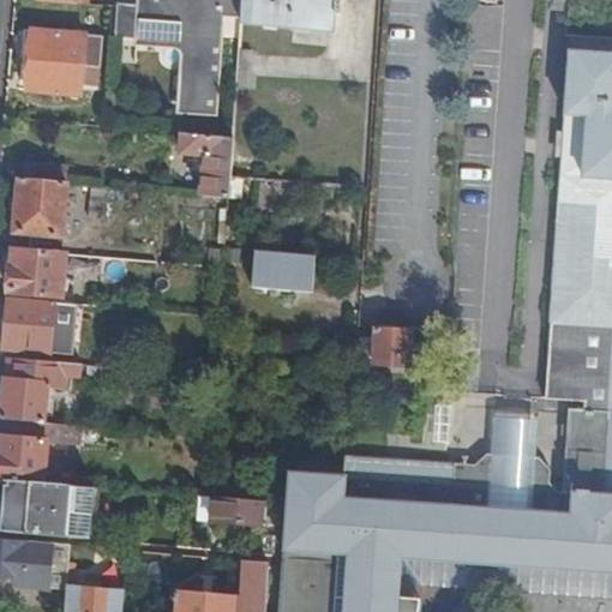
[(135,0),(136,3),(115,0),(112,34),(132,35),(150,34),(160,33),(163,31),(166,29),(168,27),(171,24),(175,21),(180,19),(183,18),(187,19),(185,39),(180,109),(214,112),(221,13),(239,15),(239,0),(135,0)]
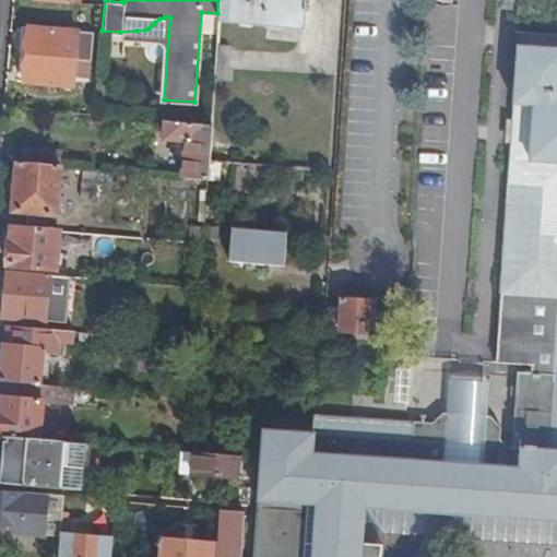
[(217,0),(217,13),(217,14),(234,16),(234,21),(263,24),(263,19),(300,21),(301,11),(308,11),(309,0),(217,0)]
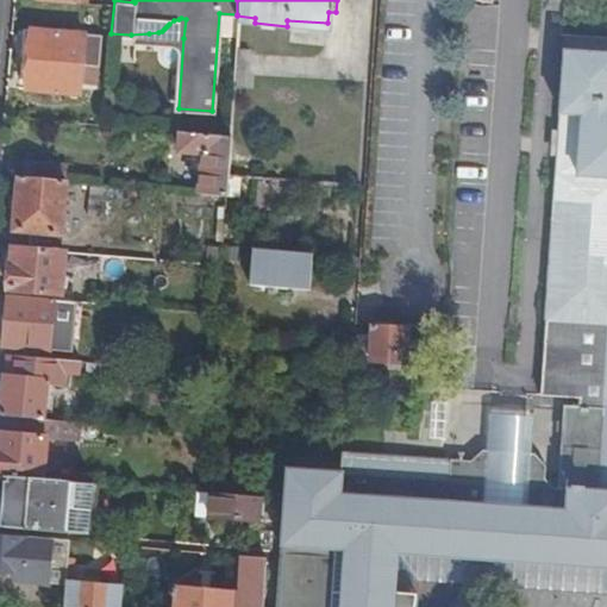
[(131,35),(183,38),(186,19),(181,18),(179,19),(174,20),(169,24),(167,26),(164,29),(162,31),(158,32),(149,33),(131,35)]
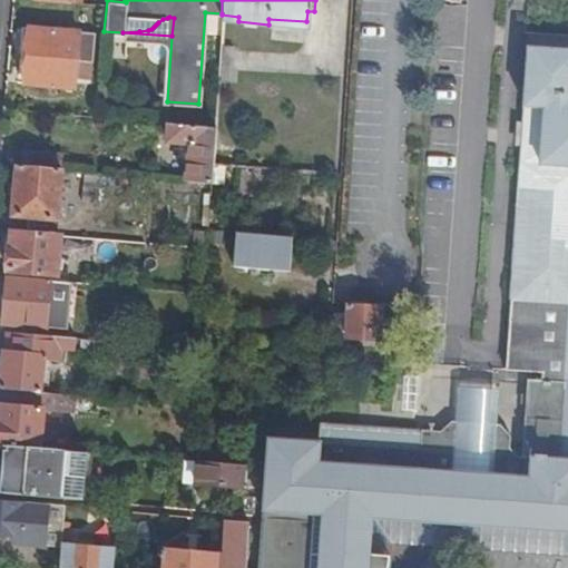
[(85,30),(27,25),(22,81),(74,86),(75,59),(82,59),(85,30)]
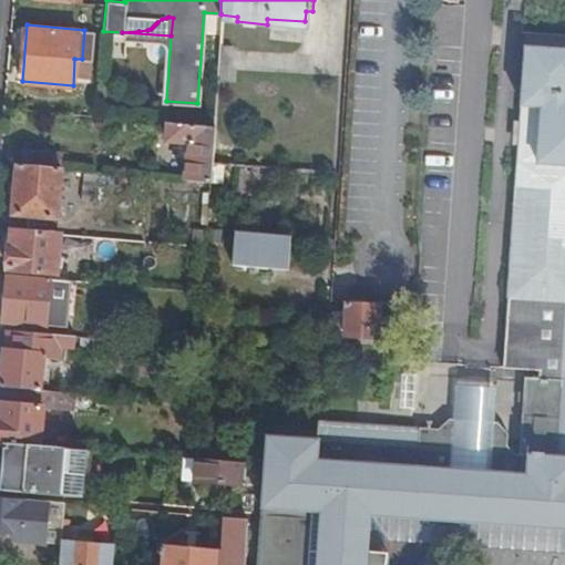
[(216,80),(227,81),(230,45),(218,44),(216,80)]
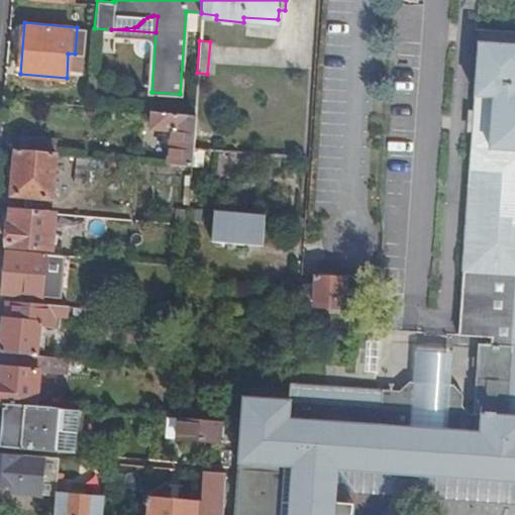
[(514,43),(478,41),(457,333),(491,335),(490,343),(514,344),(514,43)]
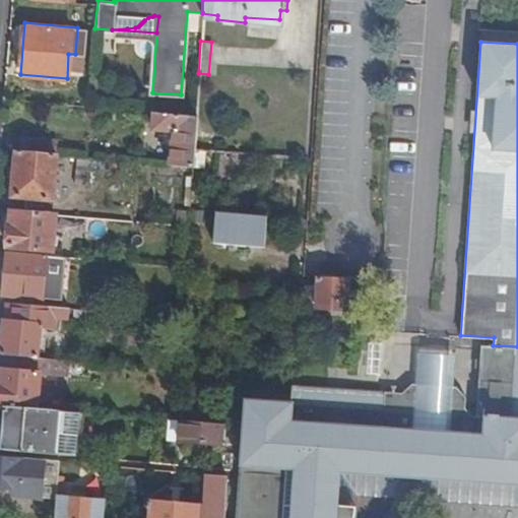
[(195,115),(151,111),(150,127),(171,129),(169,163),(192,165),(193,147),(195,115)]
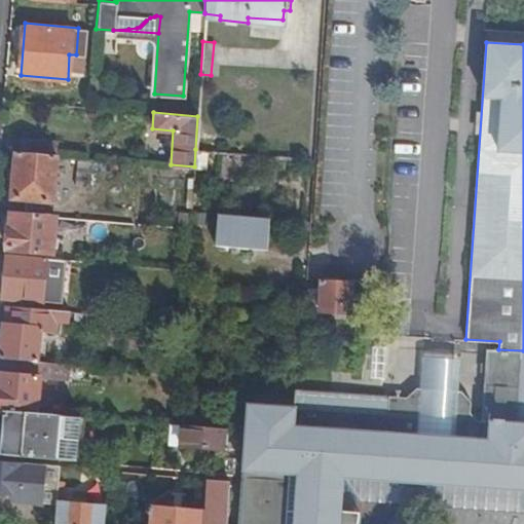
[(19,137),(17,152),(44,154),(45,139),(19,137)]
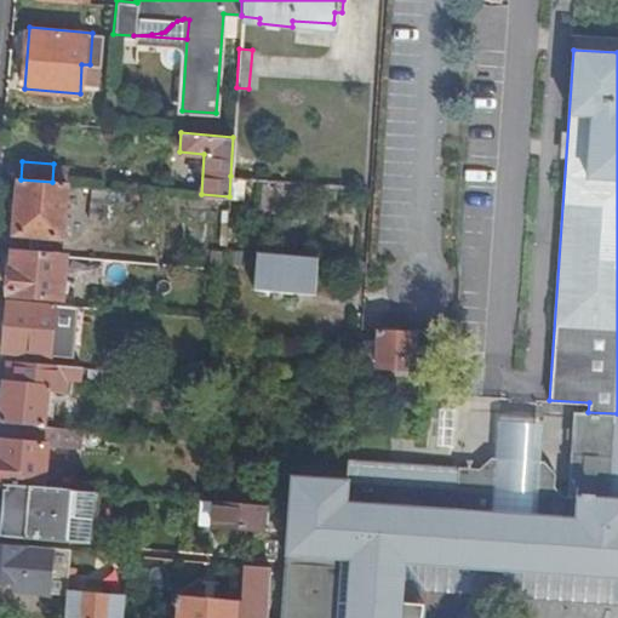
[(21,179),(16,178),(12,232),(61,236),(64,183),(52,182),(21,179)]
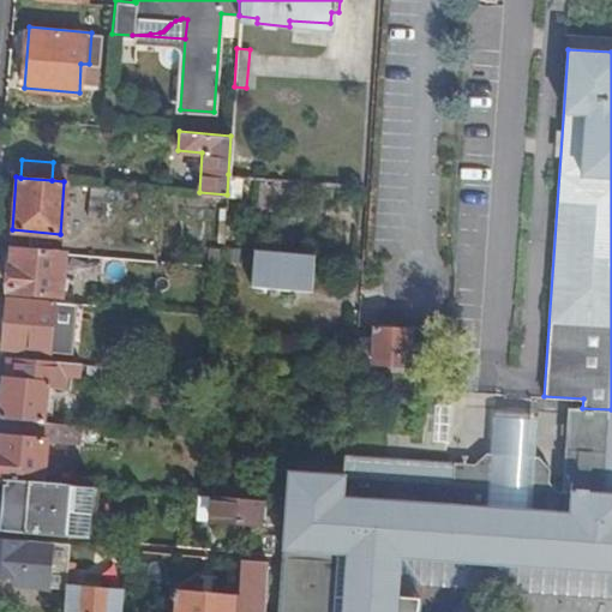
[(102,217),(105,184),(85,183),(83,216),(102,217)]
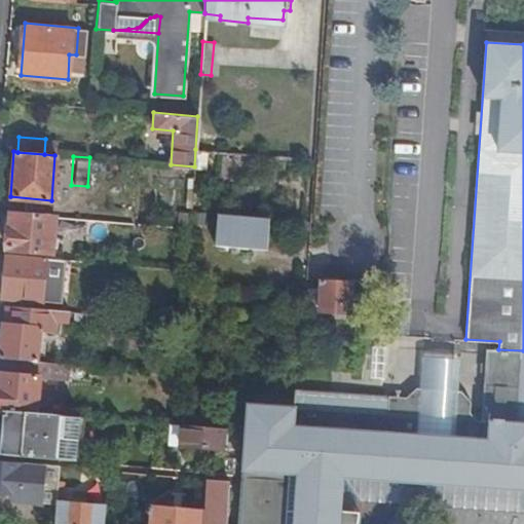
[(54,215),(9,212),(6,249),(51,252),(54,215)]
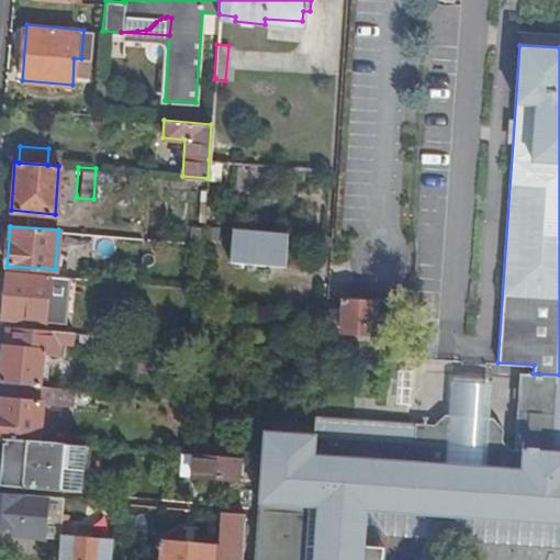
[(286,266),(287,231),(231,226),(228,261),(286,266)]
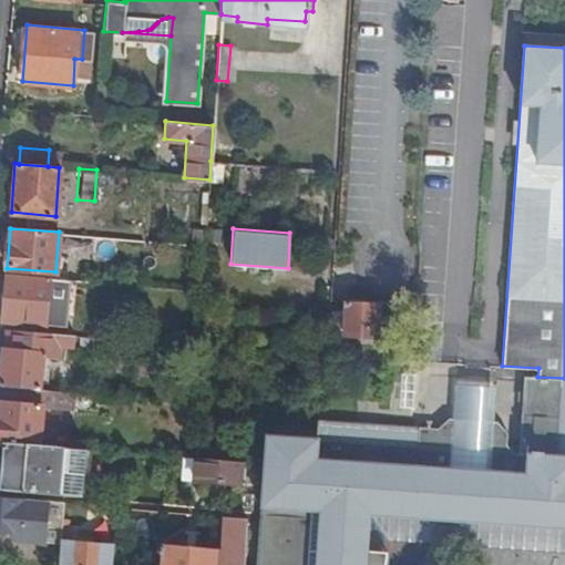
[(48,277),(6,274),(1,320),(44,325),(48,277)]
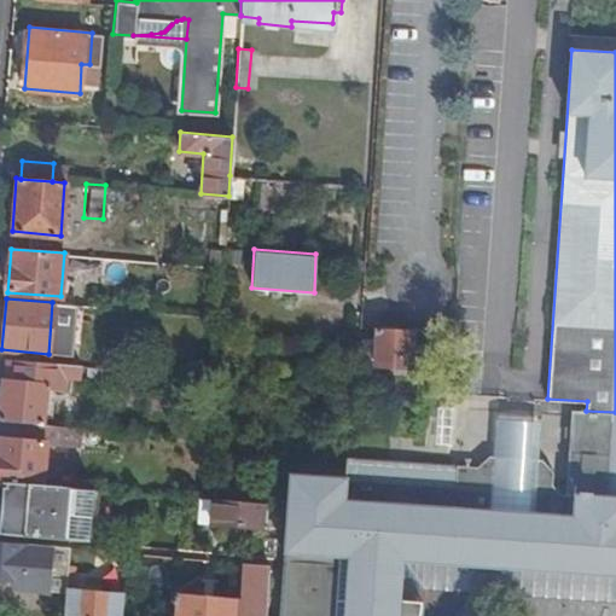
[(114,308),(74,304),(74,317),(114,321),(114,308)]
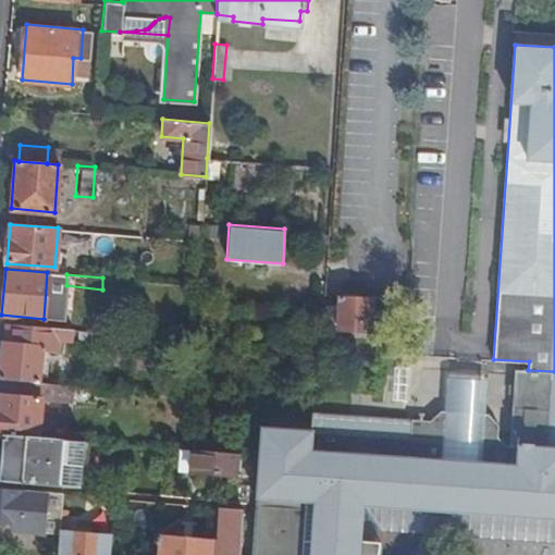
[(370,330),(372,297),(338,295),(336,328),(370,330)]
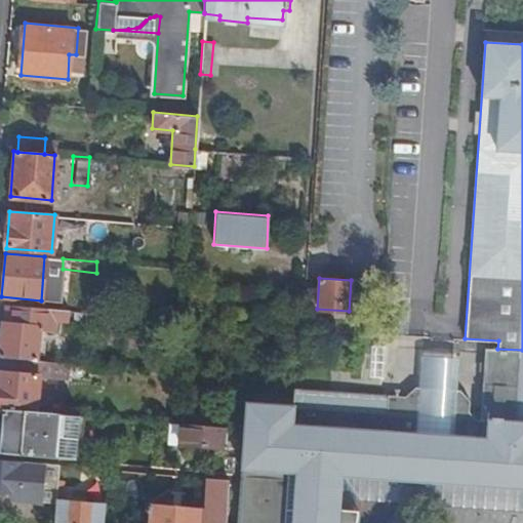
[(69,321),(70,311),(6,306),(5,323),(2,323),(0,345),(0,356),(2,356),(37,359),(39,331),(52,332),(53,320),(69,321)]
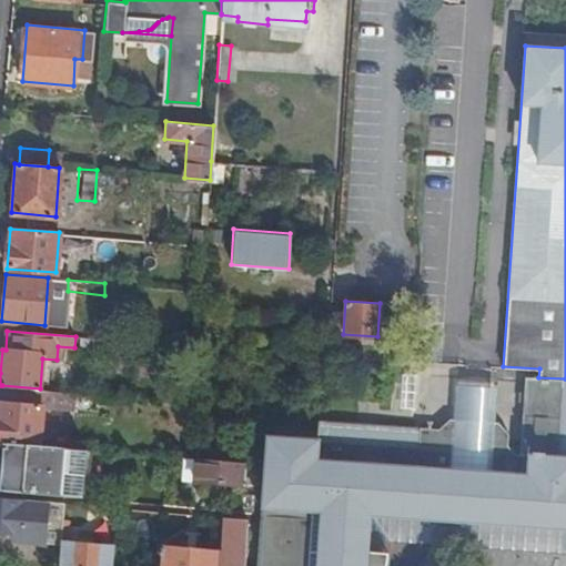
[(565,378),(538,377),(524,376),(518,461),(506,452),(507,438),(497,427),(493,426),(454,423),(450,423),(437,433),(322,423),(320,438),(266,434),(256,565),(382,565),(384,555),(365,555),(366,515),(467,521),(565,527),(565,378)]
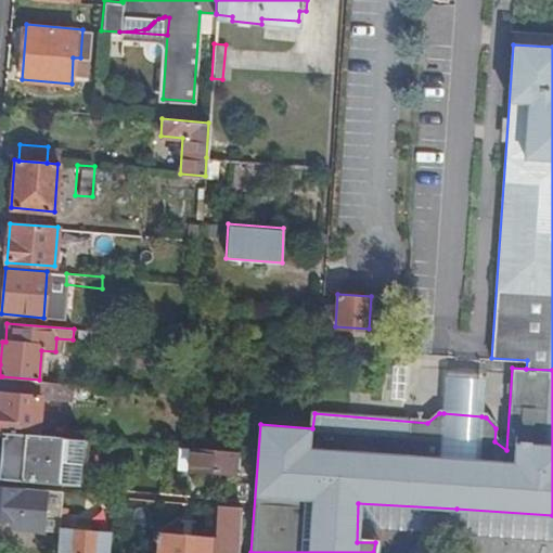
[(42,380),(39,380),(2,376),(0,391),(41,396),(42,380)]
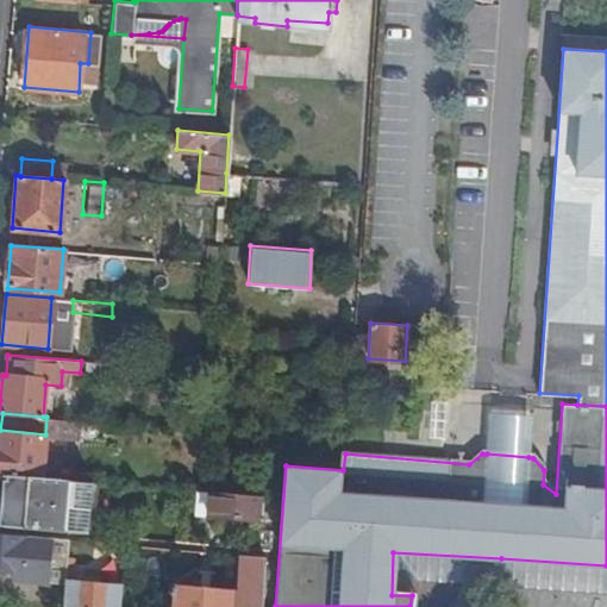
[(532,421),(489,418),(487,454),(529,457),(532,421)]
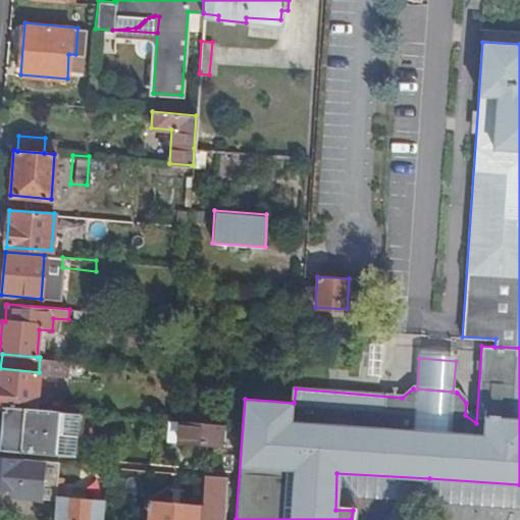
[(66,372),(67,360),(56,359),(54,371),(66,372)]
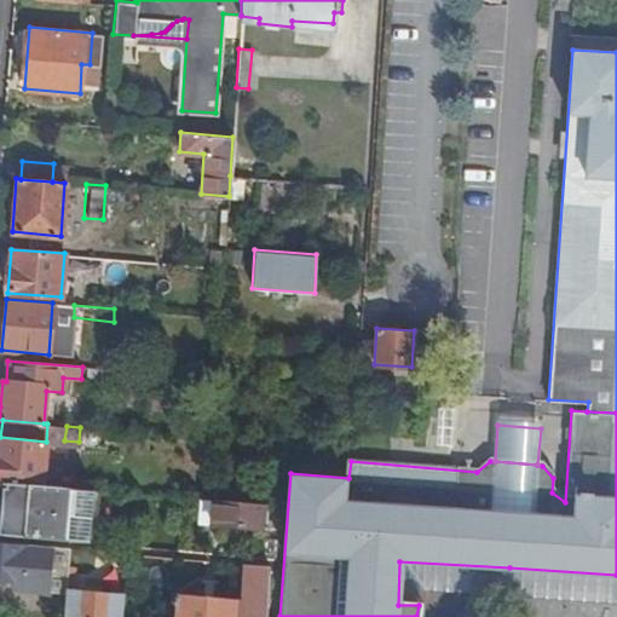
[(0,479),(5,480),(42,483),(46,442),(0,437),(0,479)]
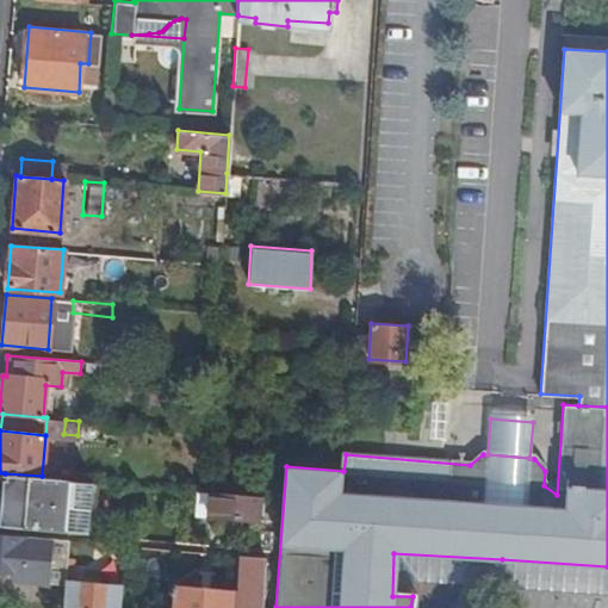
[(5,473),(0,526),(67,532),(70,479),(42,476),(5,473)]
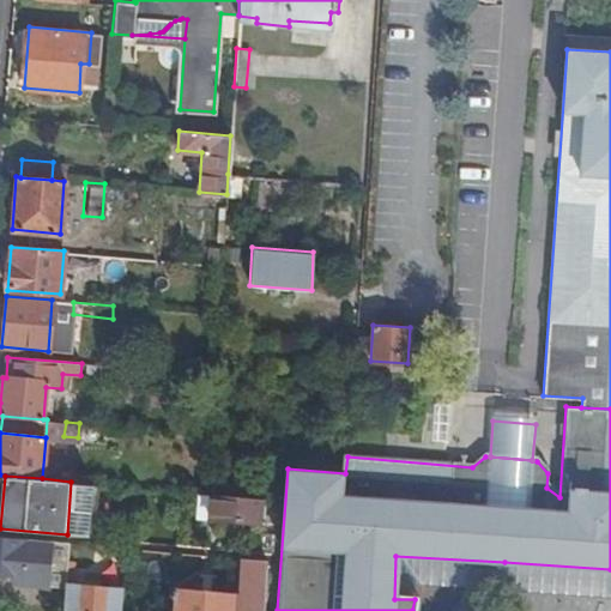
[(71,482),(67,534),(68,534),(89,536),(92,483),(74,482),(71,482)]
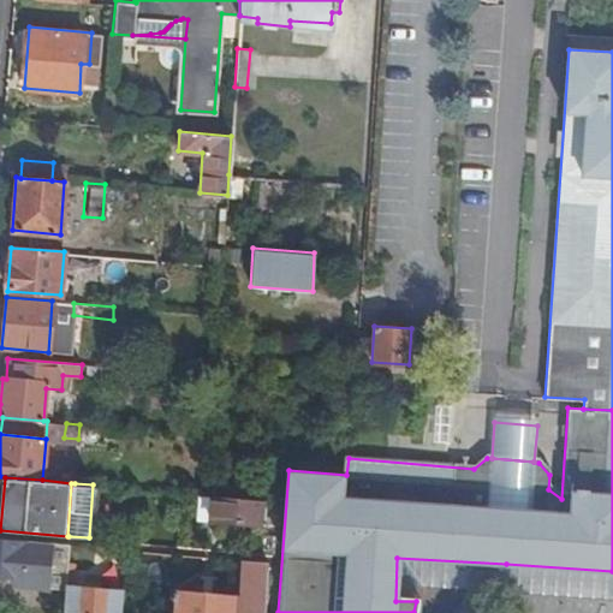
[(279,521),(280,500),(210,494),(209,519),(260,524),(260,519),(279,521)]
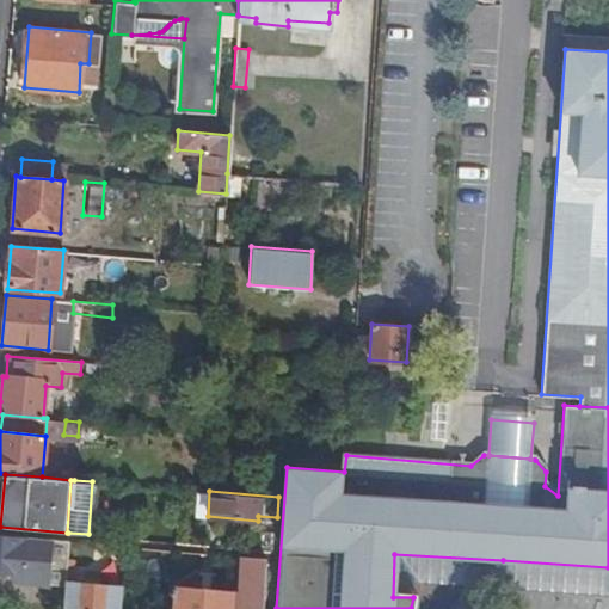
[(68,540),(0,534),(0,571),(14,573),(14,580),(65,585),(65,582),(68,540)]
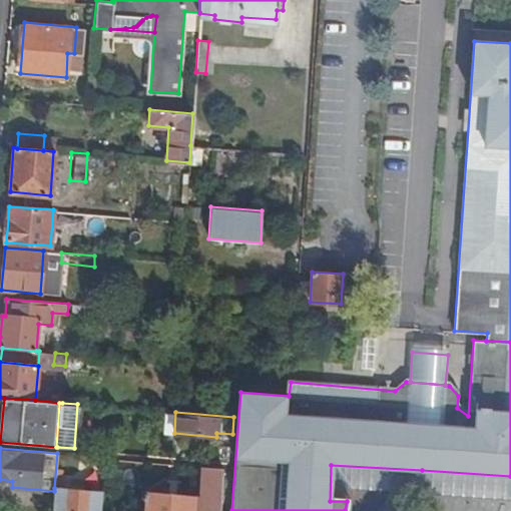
[(219,510),(223,468),(201,467),(199,495),(194,495),(194,497),(146,493),(144,510),(219,510)]
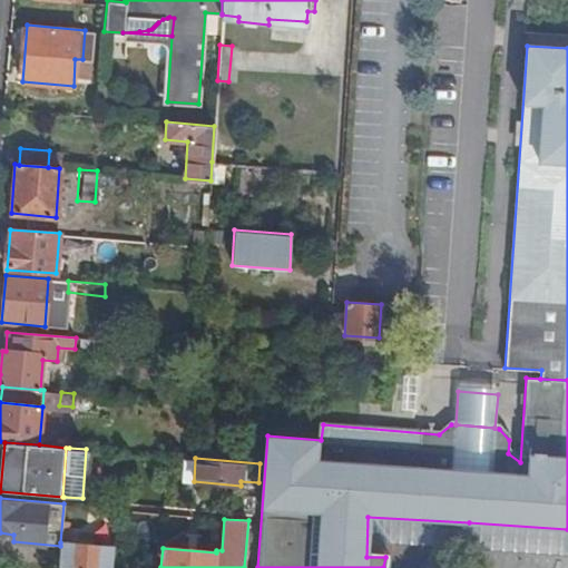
[(110,567),(114,547),(60,542),(60,546),(57,567),(110,567)]
